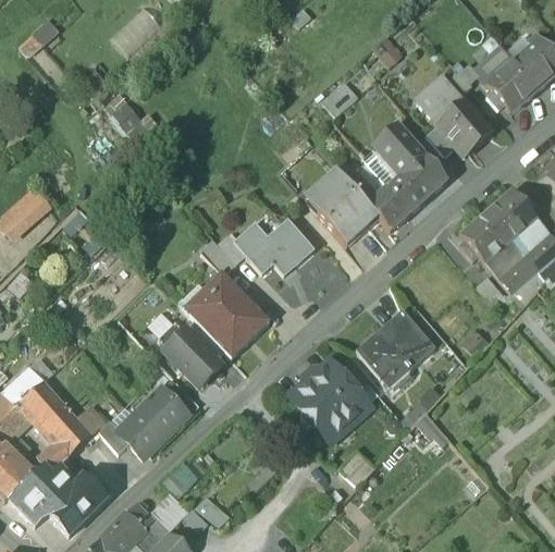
[(113,33),(131,51),(162,22),(145,3),(113,33)]
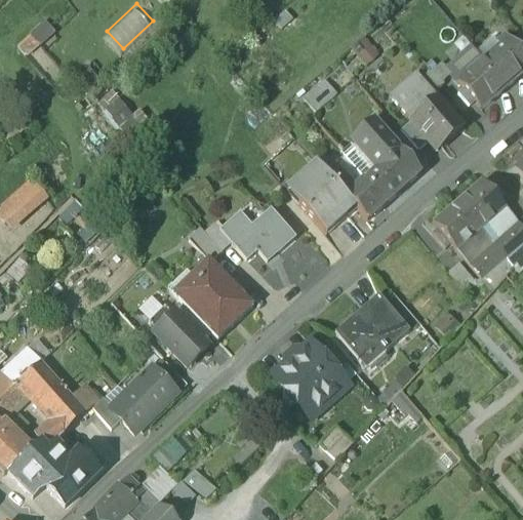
[(28,18),(17,28),(25,36),(35,27),(28,18)]
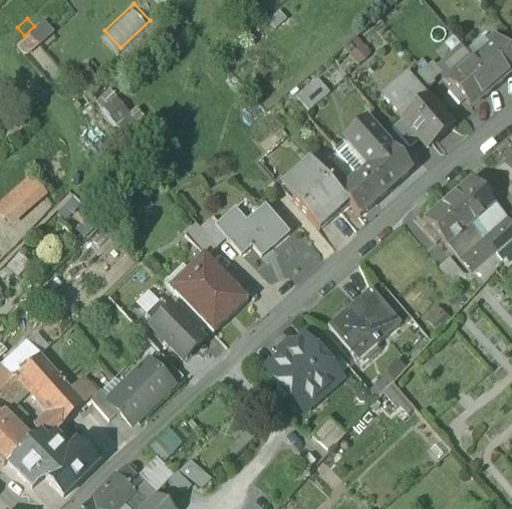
[(346,41),(363,59),(374,48),(358,30),(346,41)]
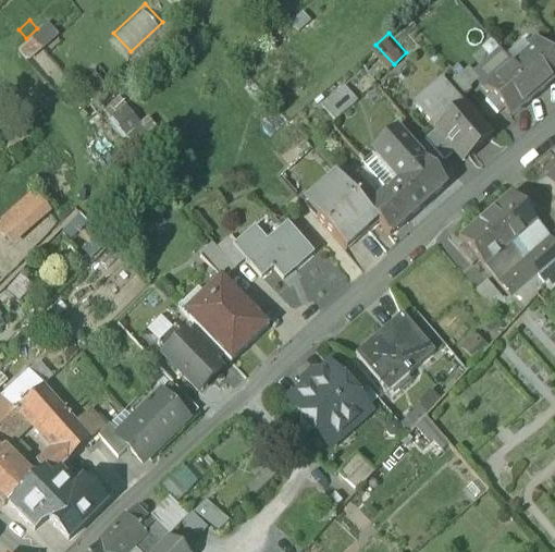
[(554,56),(541,39),(515,62),(537,87),(554,72),(554,56)]
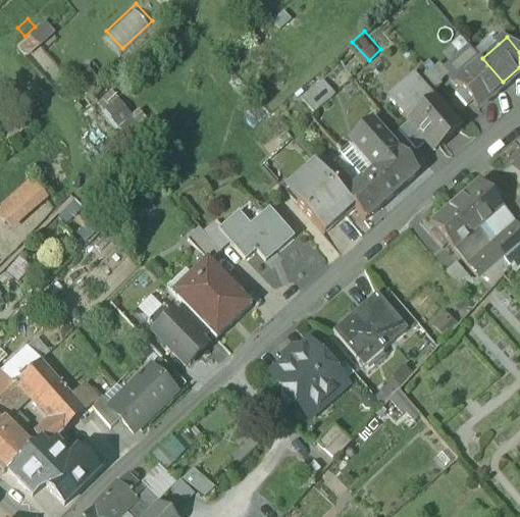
[(482,58),(459,78),(479,102),(503,82),(482,58)]
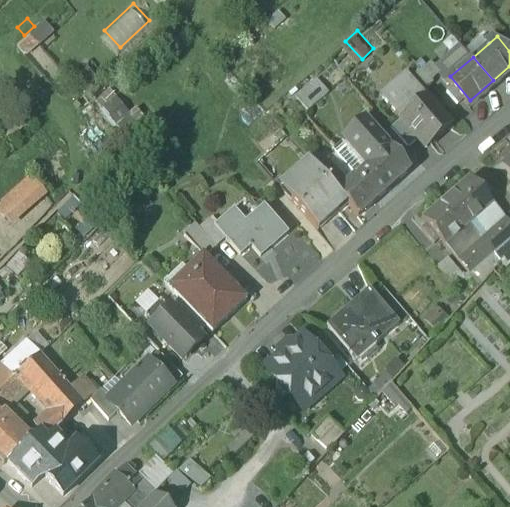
[(430,77),(421,66),(412,74),(421,85),(430,77)]
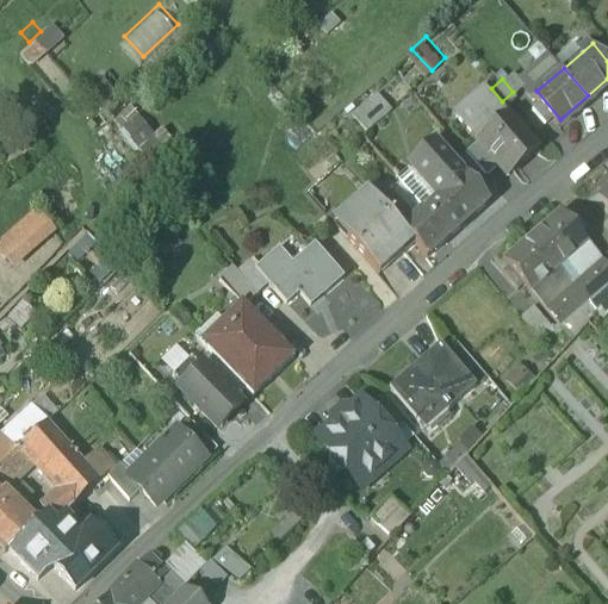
[(485,81),(456,107),(479,136),(509,109),(502,101),(491,88),(485,81)]
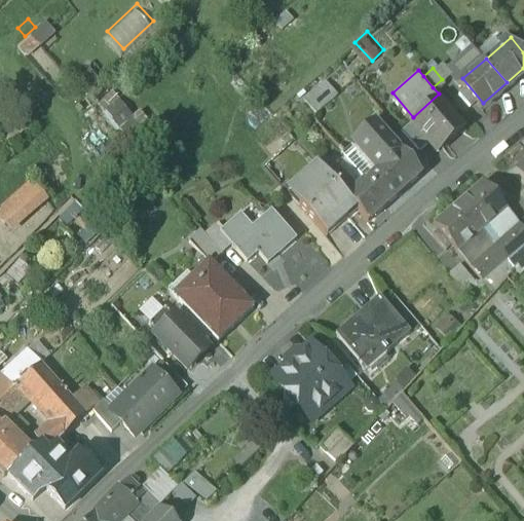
[(319,82),(305,95),(317,108),(331,97),(319,82)]
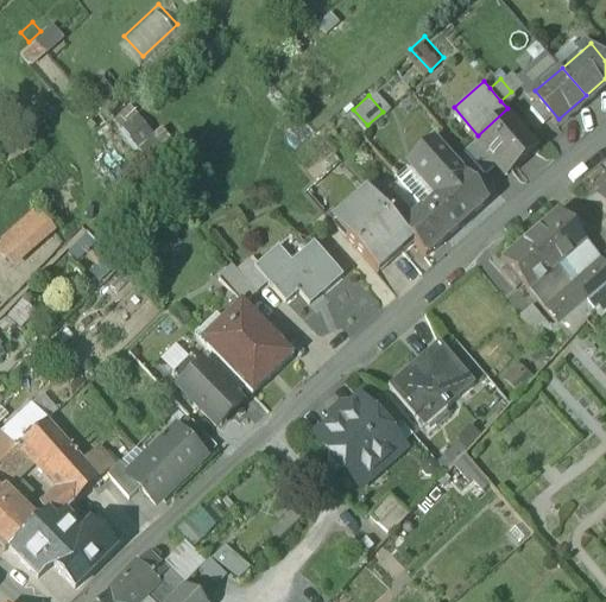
[(150,114),(134,97),(122,108),(138,125),(150,114)]
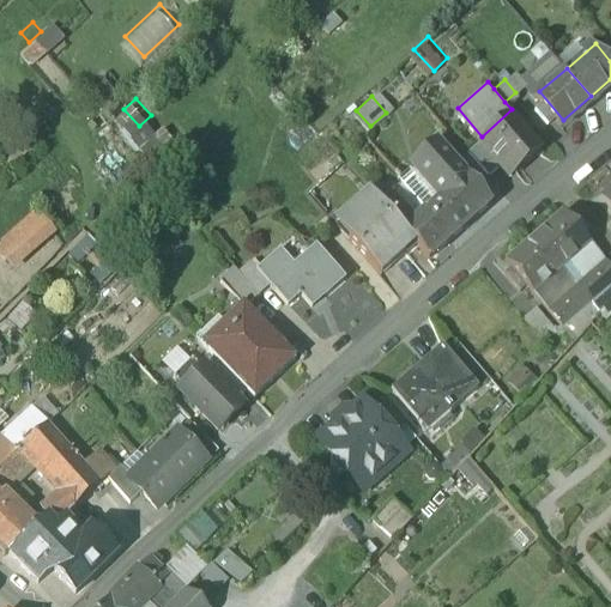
[(512,109),(482,137),(510,170),(540,144),(512,109)]
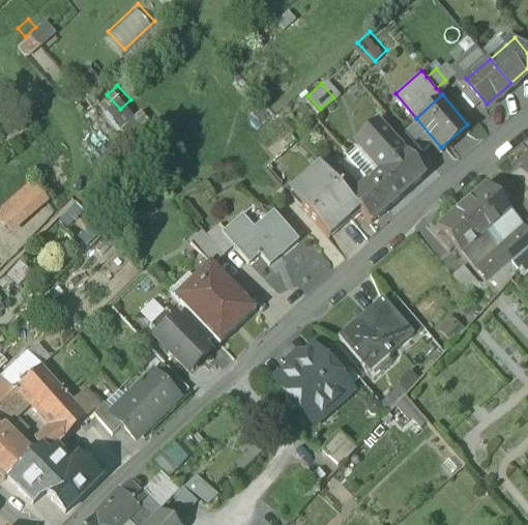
[(397,136),(382,120),(357,142),(359,144),(370,135),(382,148),(382,149),(390,158),(380,168),(370,177),(391,201),(426,170),(413,156),(397,136)]
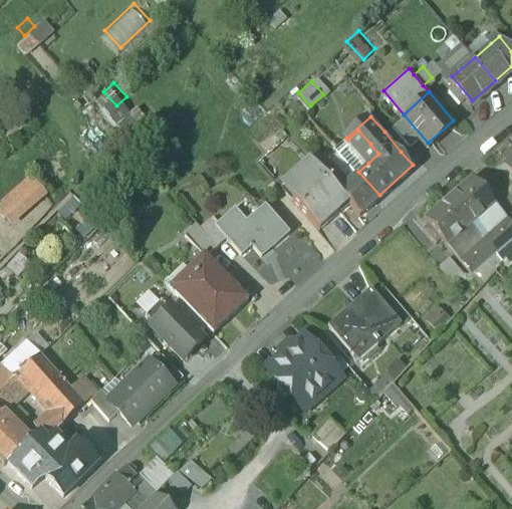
[(411,143),(395,123),(385,132),(401,152),(411,143)]
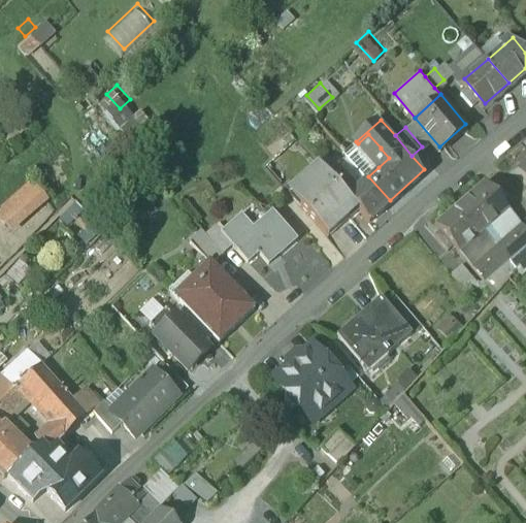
[(381,148),(368,134),(358,143),(379,167),(389,158),(381,149),(381,148)]
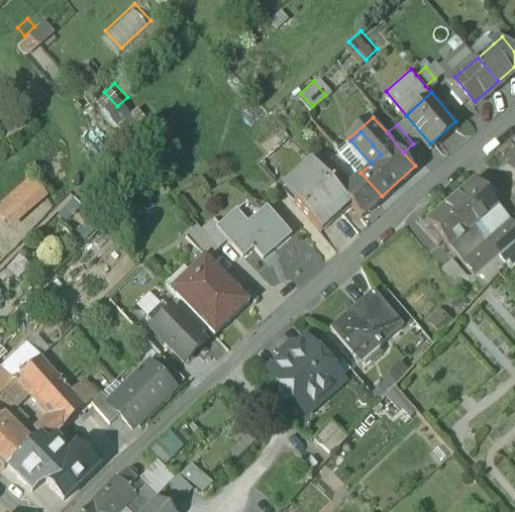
[(350,199),(313,158),(284,184),(321,225),(350,199)]
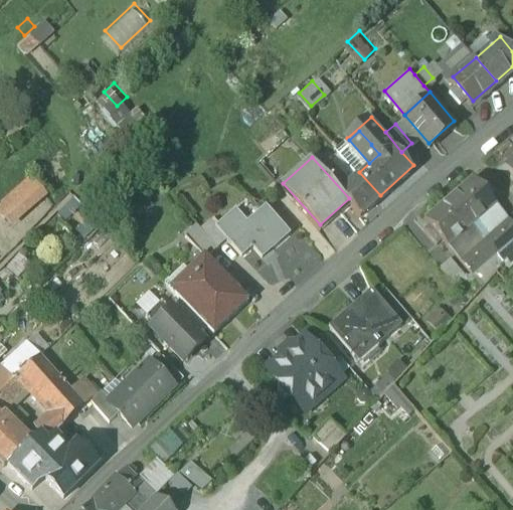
[(350,179),(331,158),(323,165),(341,186),(350,179)]
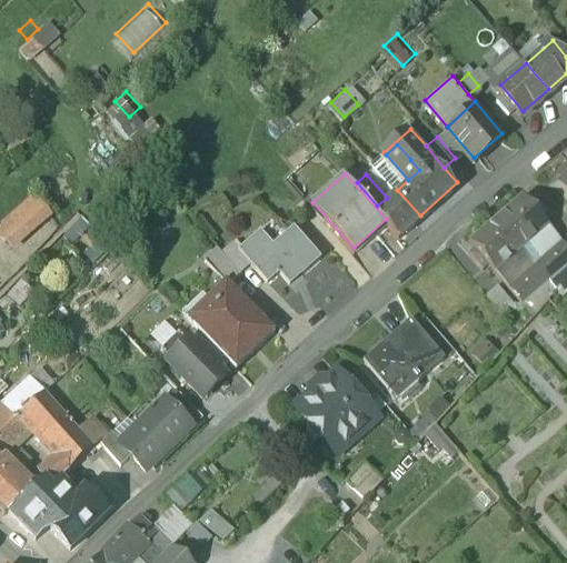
[(397,190),(396,189),(387,198),(377,205),(401,232),(420,215),(397,190)]
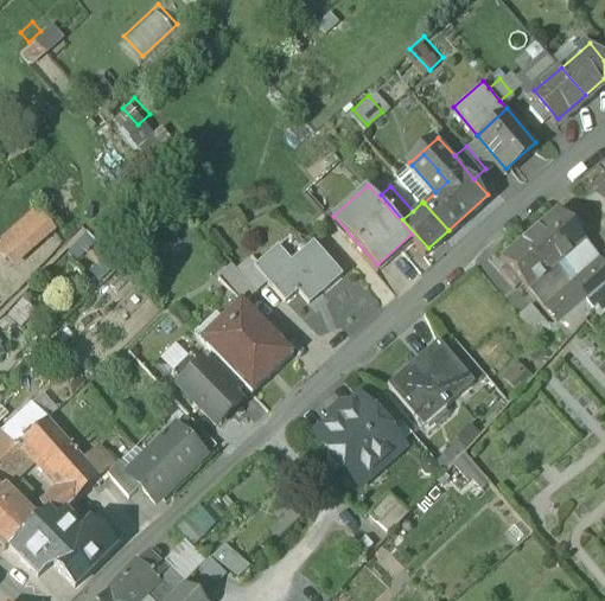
[(573,221),(559,205),(530,230),(558,261),(586,237),(579,228),(573,221)]
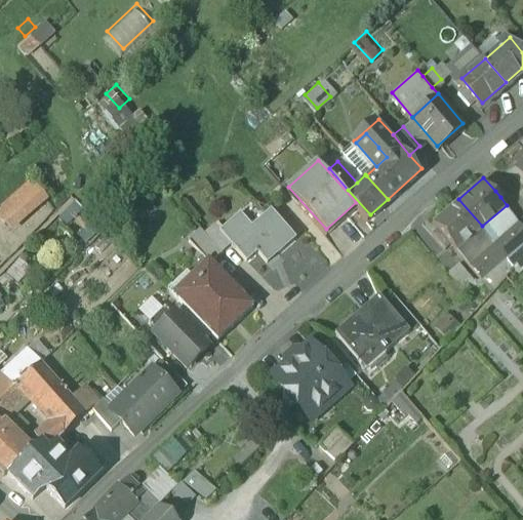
[(0,206),(0,217),(10,229),(45,197),(30,180),(0,206)]
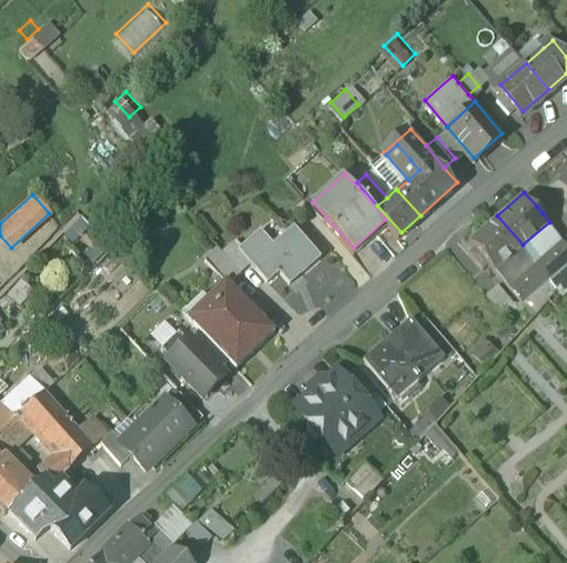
[(547,209),(541,202),(537,207),(543,213),(547,209)]
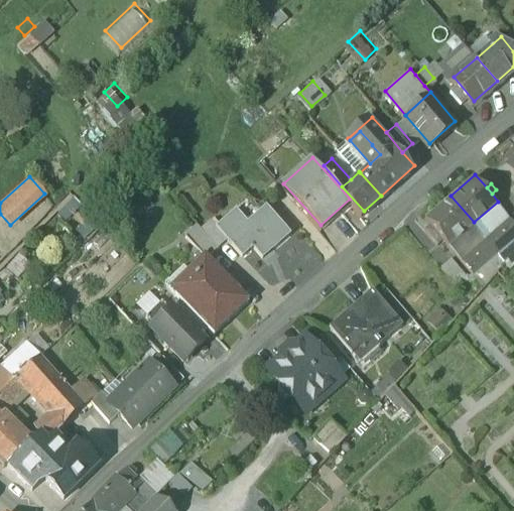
[(27,214),(33,221),(54,201),(48,194),(27,214)]
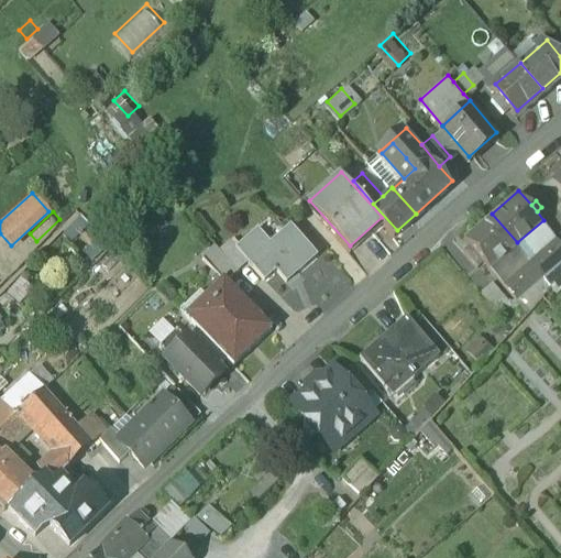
[(260,222),(274,234),(283,226),(268,212),(260,222)]
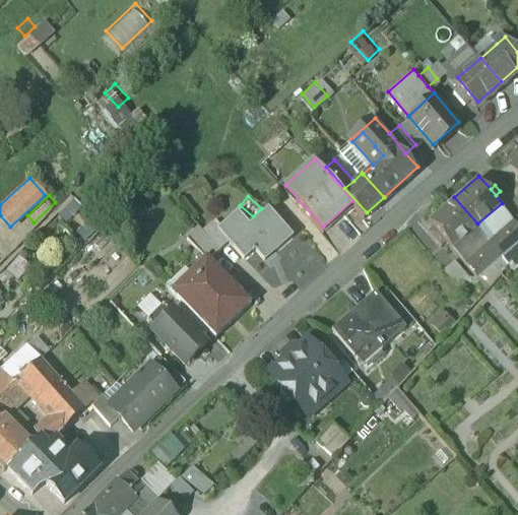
[(454,197),(430,217),(439,228),(448,238),(452,243),(477,223),(454,197)]
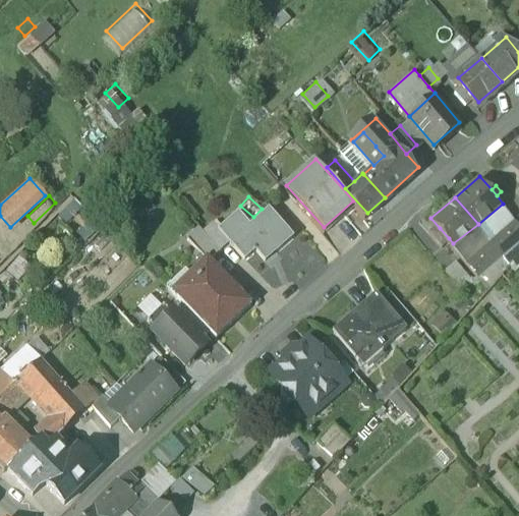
[(503,204),(478,224),(492,239),(516,219),(503,204)]
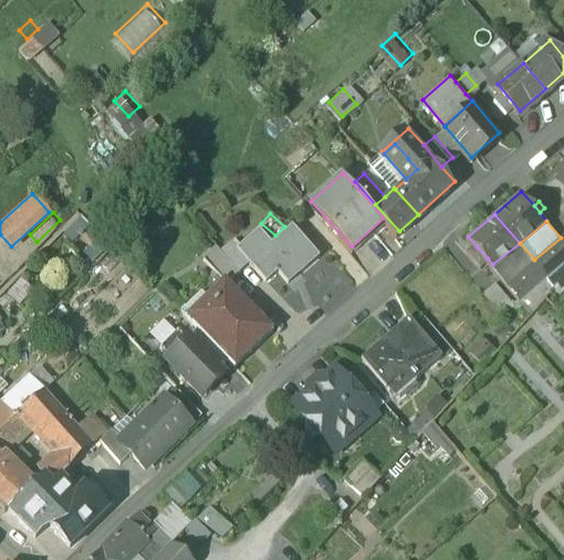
[(239,243),(239,244),(251,259),(267,277),(279,266),(289,278),(320,252),(293,222),(272,240),(260,225),(239,243)]
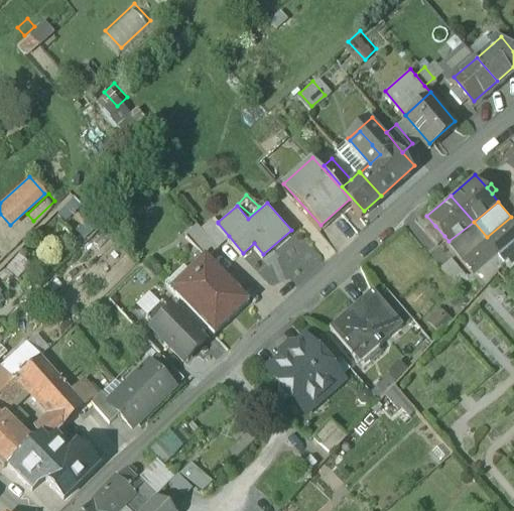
[(218,222),(214,217),(205,226),(220,243),(229,236),(218,223),(218,222)]
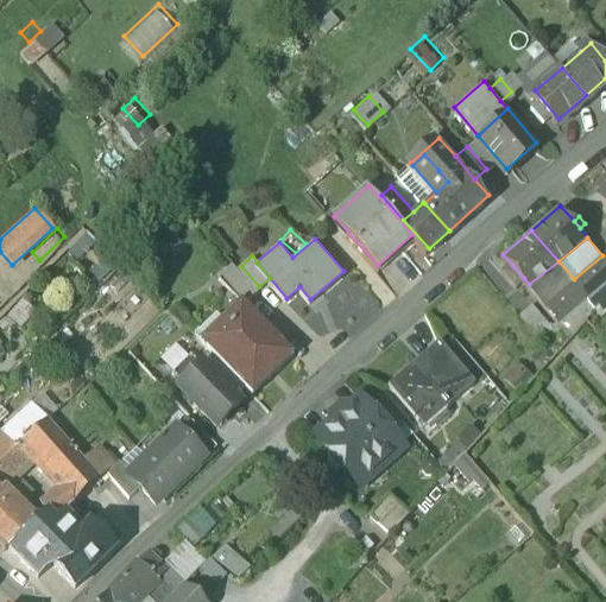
[(605,259),(603,255),(574,279),(587,293),(605,277),(605,259)]
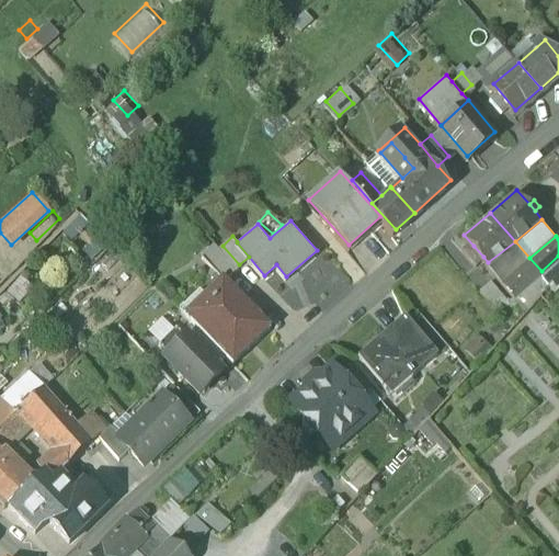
[(223,246),(218,240),(203,253),(216,269),(221,275),(225,273),(227,275),(239,264),(223,246)]
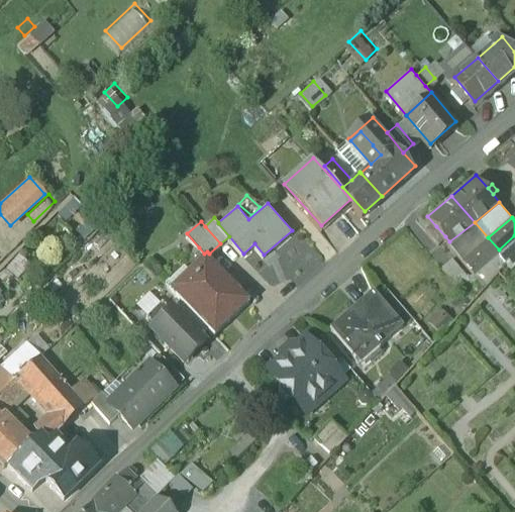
[(475,222),(449,241),(464,259),(488,237),(475,222)]
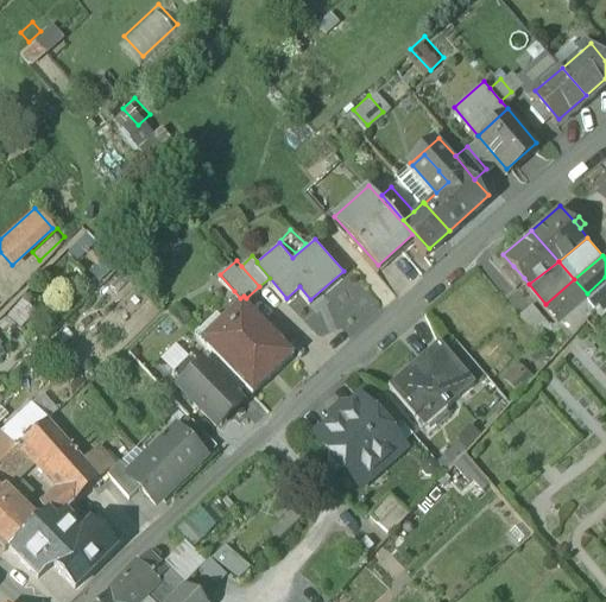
[(524,278),(513,266),(507,272),(517,283),(524,278)]
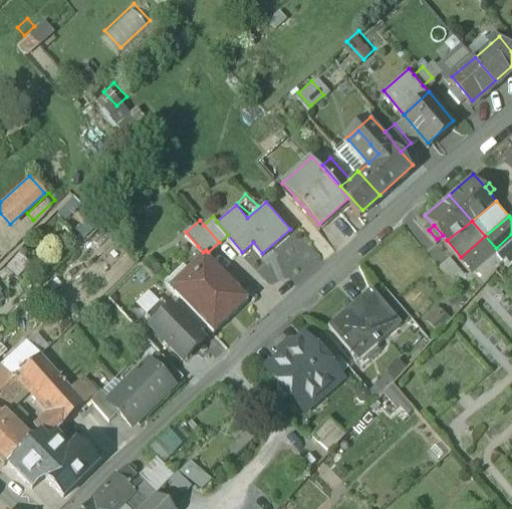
[(511,234),(496,248),(504,258),(508,263),(511,259),(511,234)]
